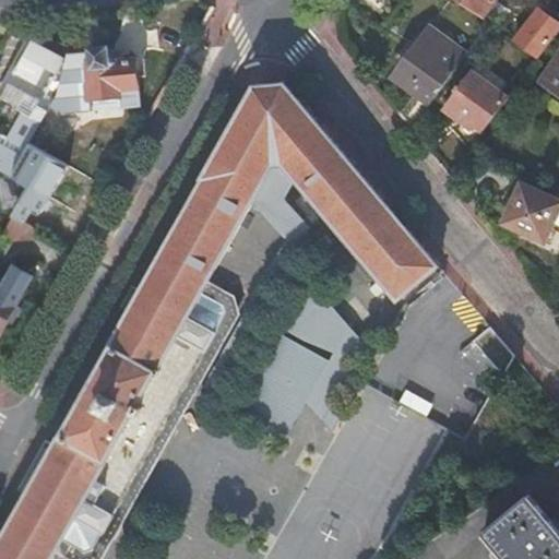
[(364,0),(379,11),(385,0),(364,0)]
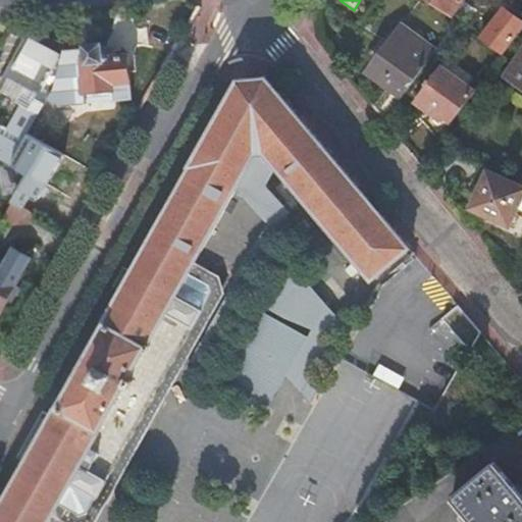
[(424,0),(452,19),(464,0),(424,0)]
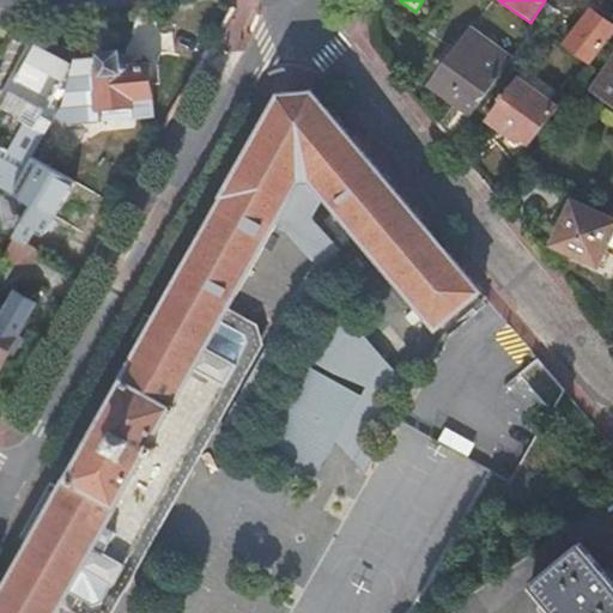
[(565,48),(589,64),(612,31),(612,29),(592,13),(565,48)]
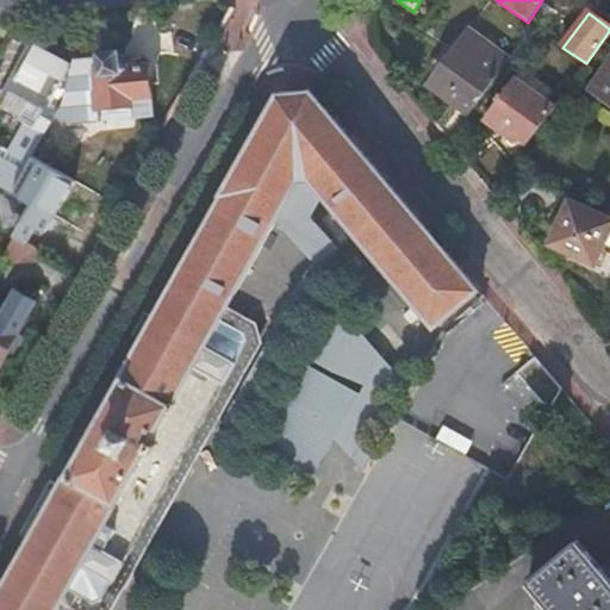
[(439,130),(449,143),(506,66),(468,37),(433,85),(455,101),(436,128),(439,130)]
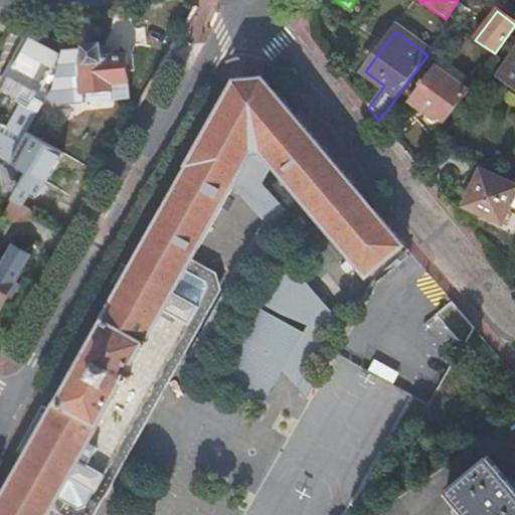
[(62,54),(31,38),(7,79),(24,89),(16,105),(20,107),(7,130),(25,140),(29,134),(48,99),(52,92),(62,54)]
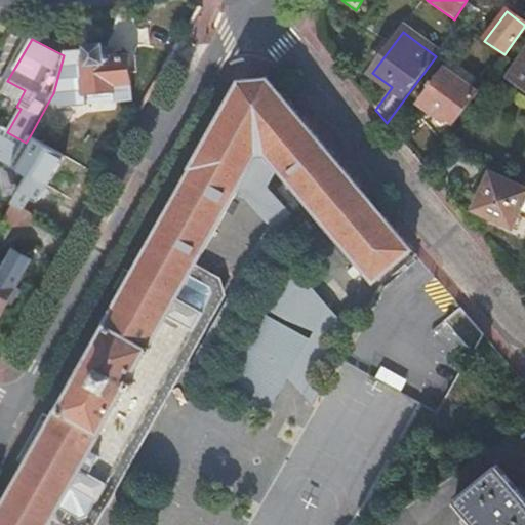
[(136,56),(107,57),(105,42),(81,45),(82,50),(65,50),(64,55),(53,93),(49,101),(70,122),(86,112),(116,110),(116,99),(131,99),(131,73),(137,73),(136,56)]
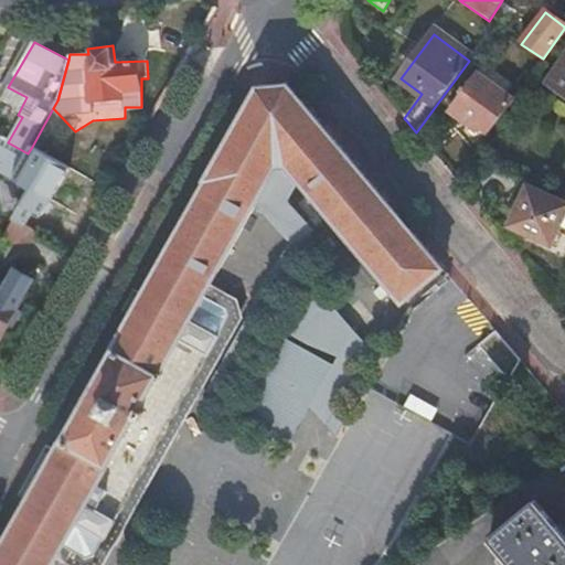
[(564,56),(545,85),(564,99),(564,56)]
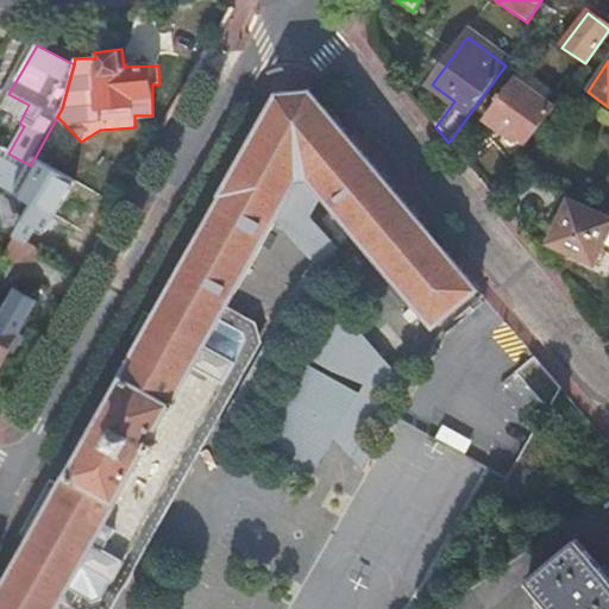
[(526,144),(553,108),(513,80),(487,115),(526,144)]
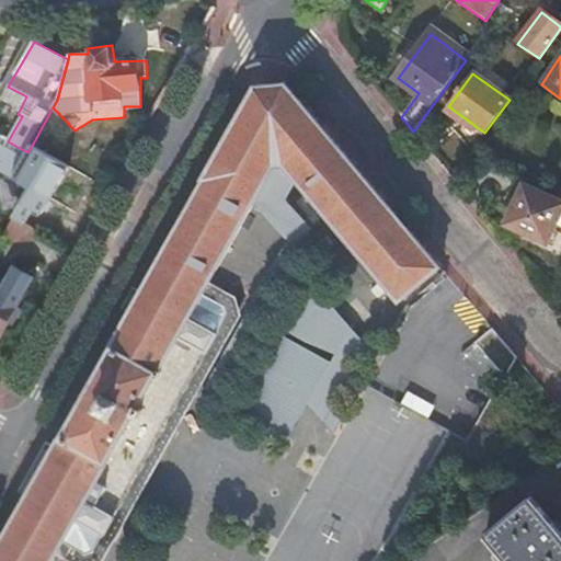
[(0,560),(54,560),(56,558),(64,545),(87,557),(95,554),(229,316),(228,305),(204,293),(210,283),(271,178),(276,167),(287,168),(401,302),(443,268),(444,267),(437,261),(436,262),(414,236),(415,233),(409,227),(408,228),(386,202),(387,201),(381,193),(379,194),(357,168),(358,165),(353,159),(351,161),(329,134),(331,133),(324,125),(322,127),(311,114),(313,112),(308,105),(306,106),(296,94),(297,92),(289,83),(282,84),(282,86),(265,87),(265,84),(259,86),(253,93),(255,94),(238,124),(237,124),(226,142),(227,144),(210,174),(208,173),(205,181),(206,181),(205,182),(207,183),(191,212),(189,212),(184,219),(185,220),(168,251),(167,250),(163,258),(163,259),(147,289),(146,288),(132,312),(133,313),(114,346),(112,345),(109,351),(111,351),(93,381),(92,380),(80,401),(81,402),(64,433),(63,433),(59,438),(60,439),(59,442),(60,442),(44,472),(43,472),(29,496),(30,496),(13,526),(11,526),(7,534),(9,535),(0,549),(0,560)]
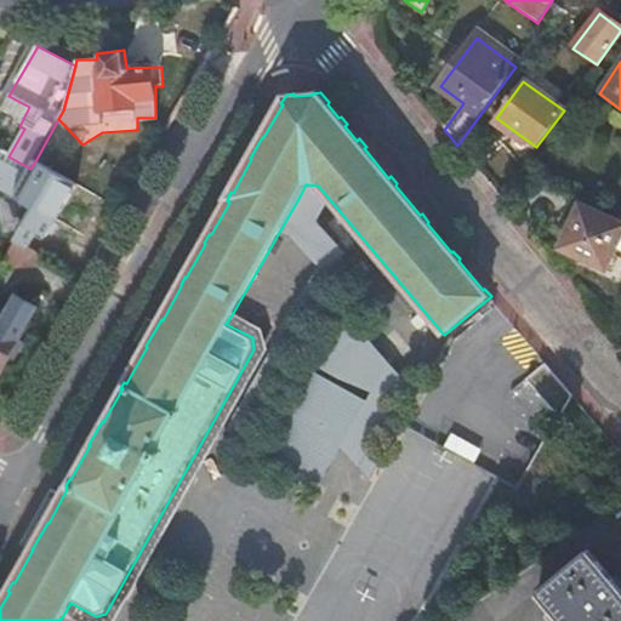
[(29,107),(9,96),(0,109),(0,114),(20,126),(29,107)]
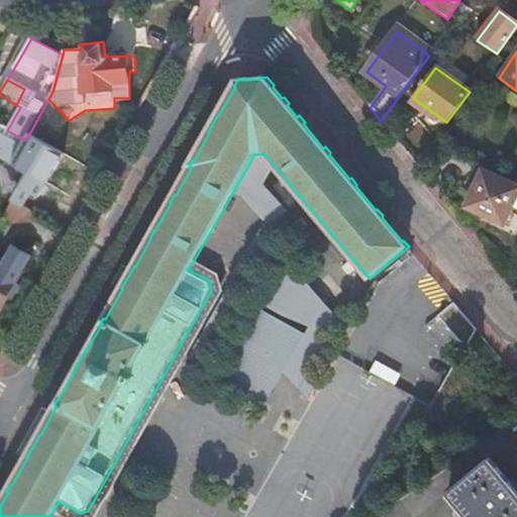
[(0,159),(11,166),(25,140),(7,130),(0,125),(0,159)]
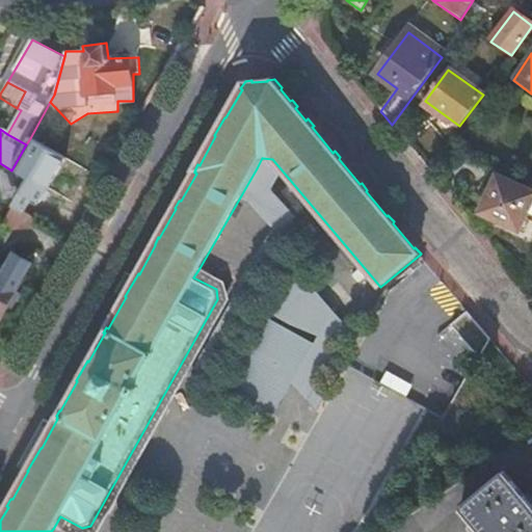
[(46,190),(64,159),(30,138),(26,144),(11,170),(28,181),(40,187),(46,190)]
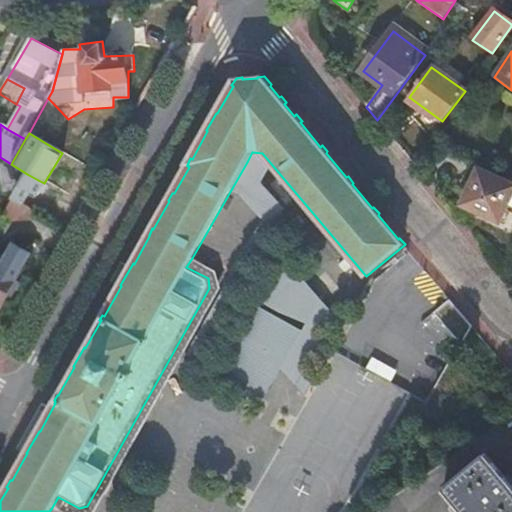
[(269,174),(247,162),(192,258),(215,271),(269,174)]
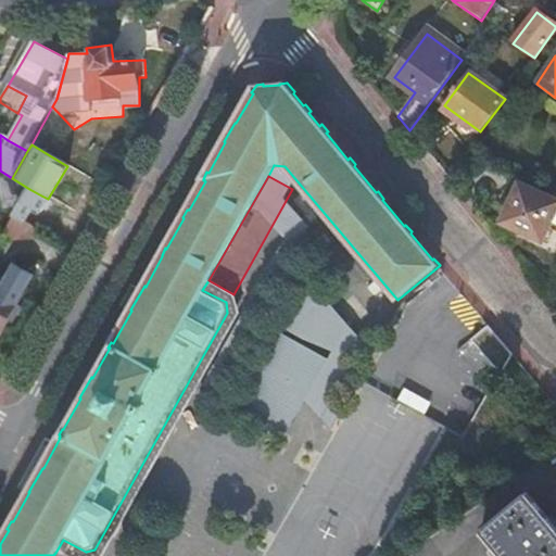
[(516,230),(507,248),(528,273),(552,224),(555,226),(555,199),(519,182),(500,223),(516,230)]
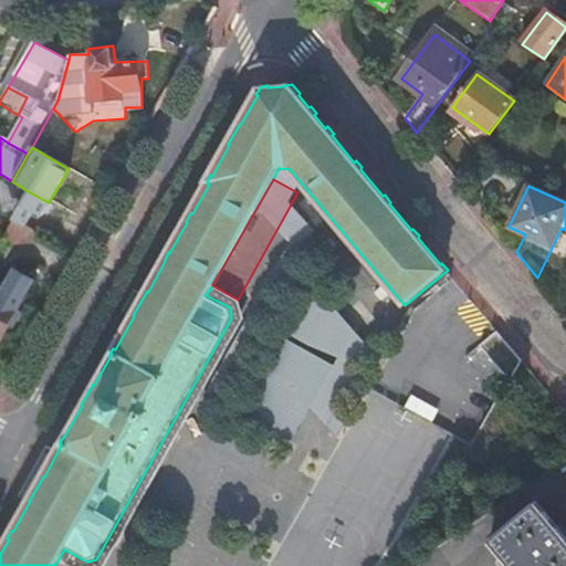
[(42,199),(30,192),(13,220),(14,221),(25,228),(42,199)]
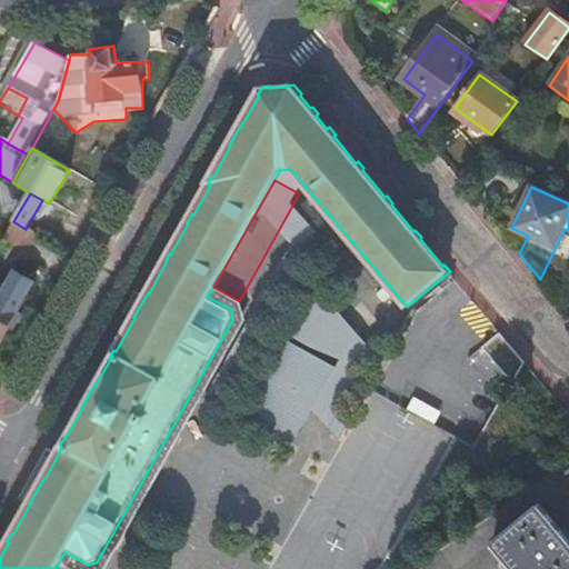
[(26,229),(15,222),(7,238),(19,247),(39,246),(42,238),(26,229)]
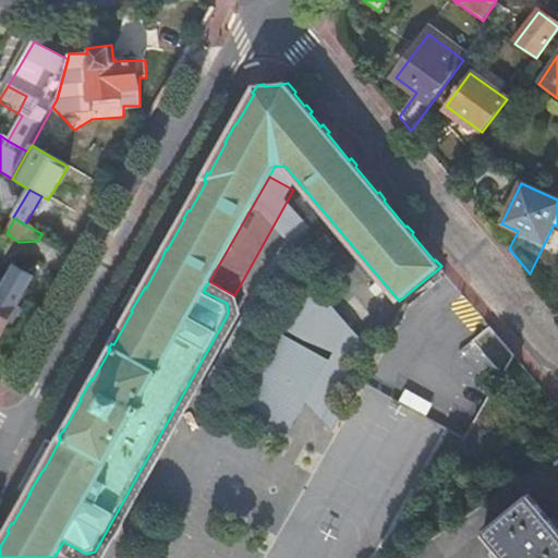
[(0,341),(37,277),(15,264),(8,278),(0,274),(0,341)]
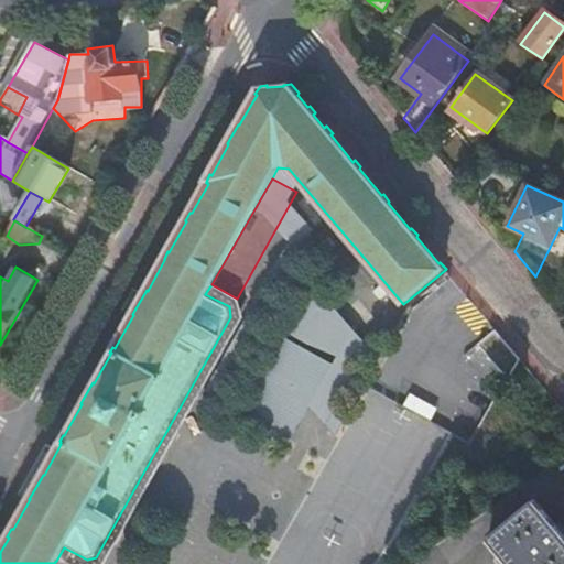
[(253,316),(343,358),(365,312),(277,270),(253,316)]
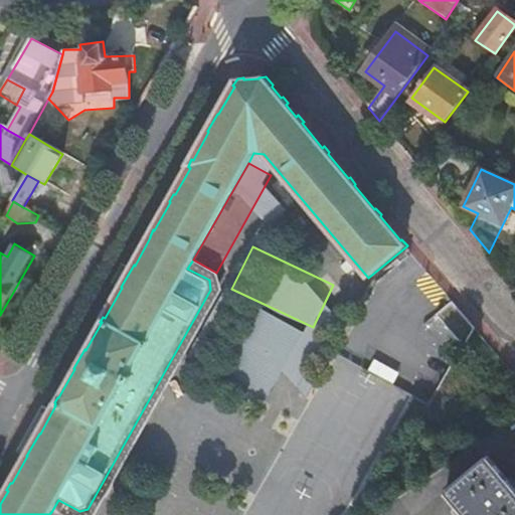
[(420,276),(401,292),(424,318),(444,302),(420,276)]
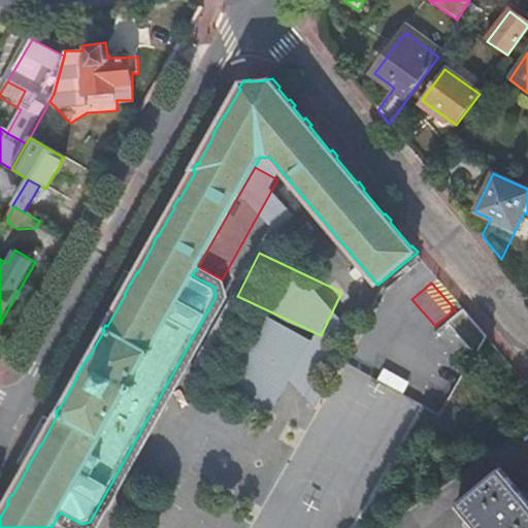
[(307,427),(328,389),(299,373),(317,342),(264,314),(226,383),(307,427)]
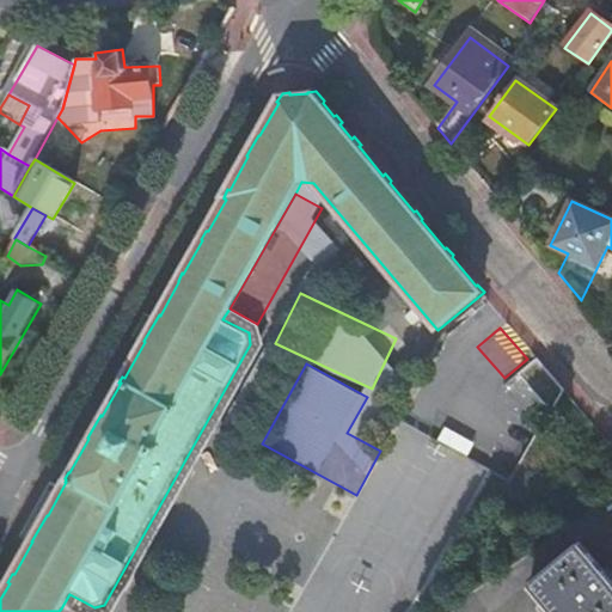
[(532,585),(554,611),(611,611),(611,581),(582,545),(532,585)]
